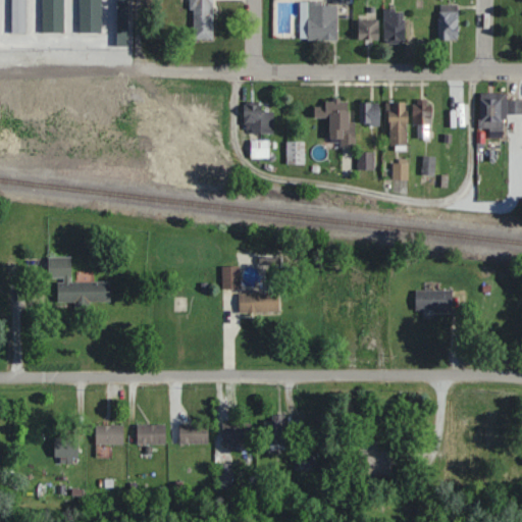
[(12,0),(12,32),(27,32),(27,0),(12,0)]
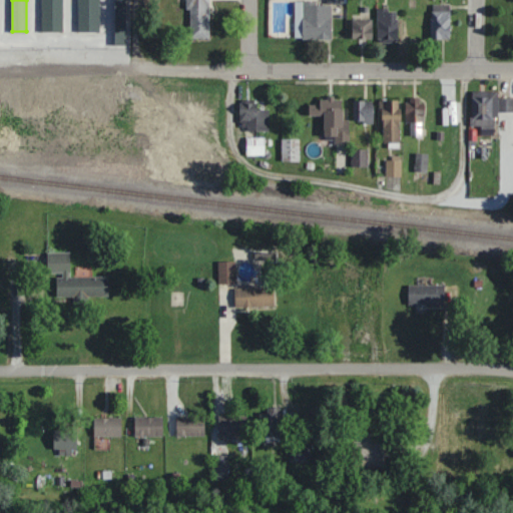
[(188,0),(188,38),(209,38),(209,0),(188,0)]
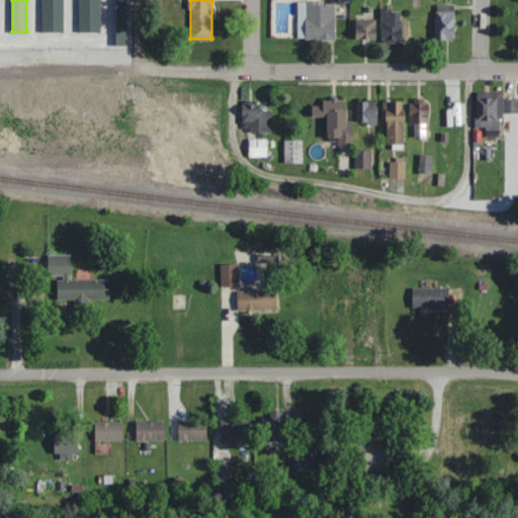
[(306,38),(335,38),(334,2),(348,2),(348,0),(330,0),(331,1),(306,2),(306,38)]
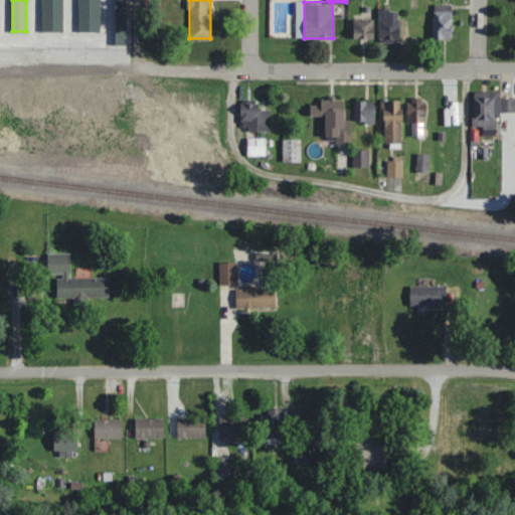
[(433,38),(452,38),(452,4),(433,4),(433,38)]
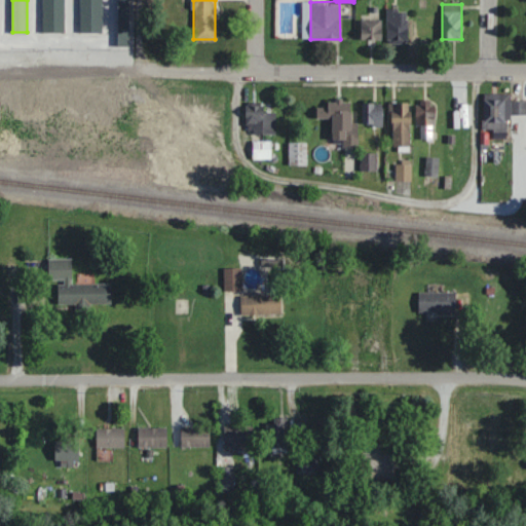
[(409,42),(409,8),(387,8),(387,42),(409,42)]
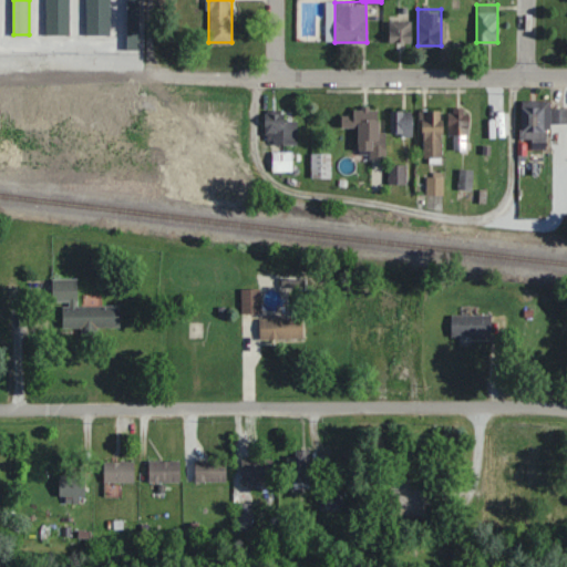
[(412,21),(390,21),(390,43),(412,43),(412,21)]
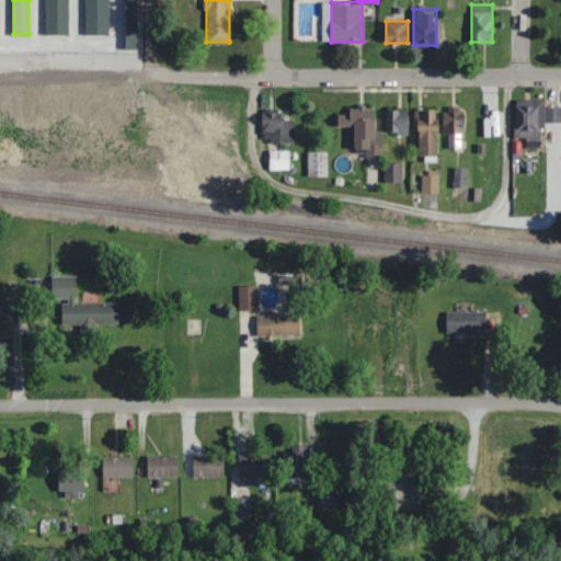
[(539,105),(515,105),(515,138),(539,138),(539,105)]
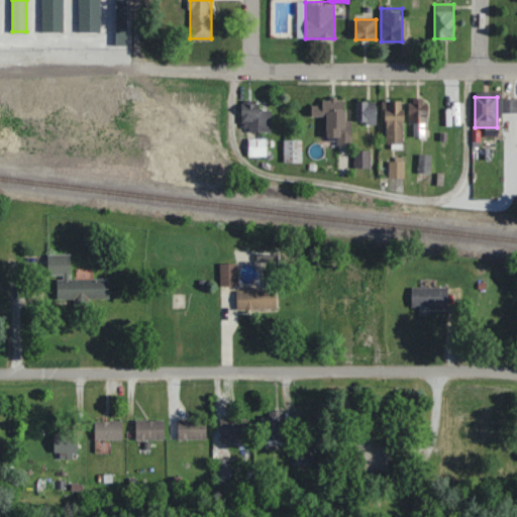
[(516,98),(502,99),(502,113),(516,113),(516,98)]
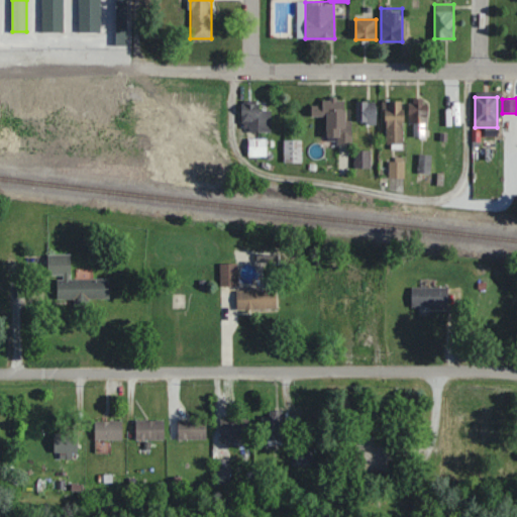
[(311,117),(327,117),(327,144),(352,144),(352,121),(345,121),(345,100),(311,100),(311,117)]
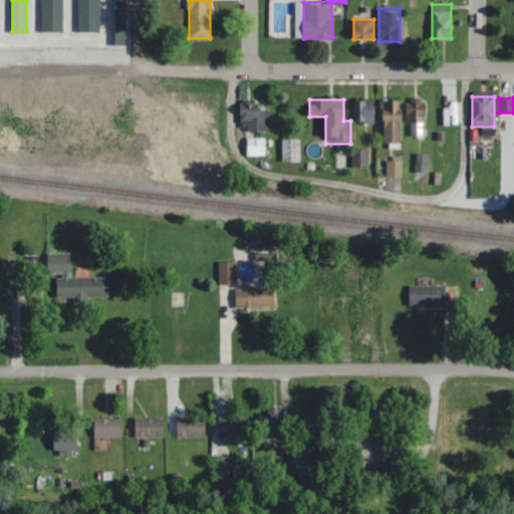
[(383,143),(401,144),(401,100),(383,99),(383,143)]
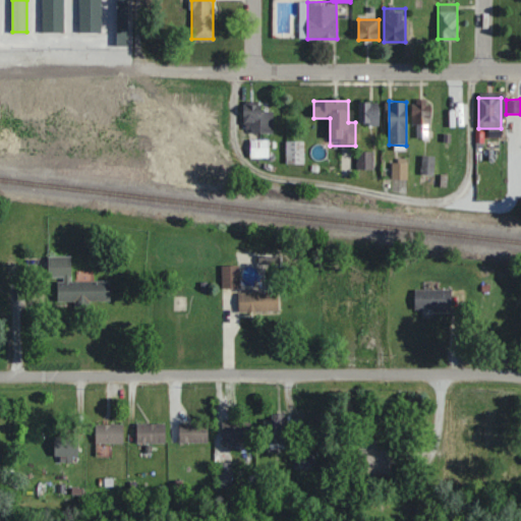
[(380,102),(360,102),(360,125),(380,125),(380,102)]
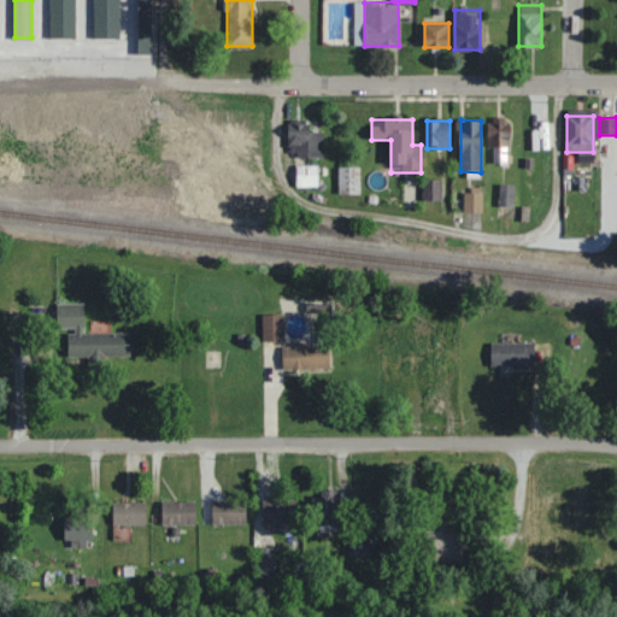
[(491,165),(511,165),(511,124),(491,124),(491,165)]
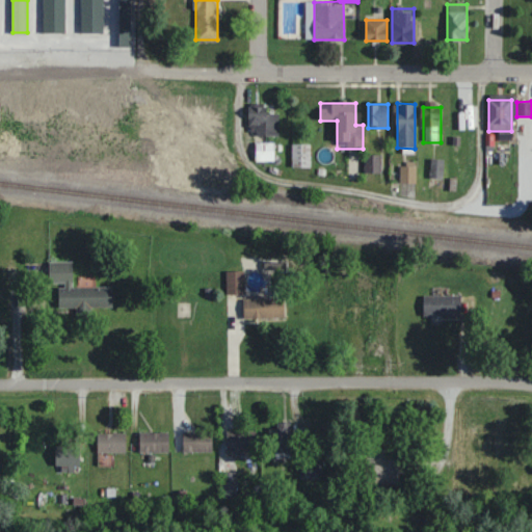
[(278,112),(251,112),(251,135),(278,135),(278,112)]
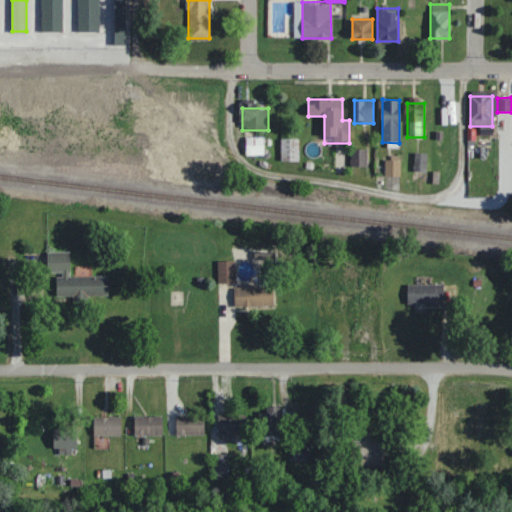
[(263,138),(247,138),(247,154),(263,154),(263,138)]
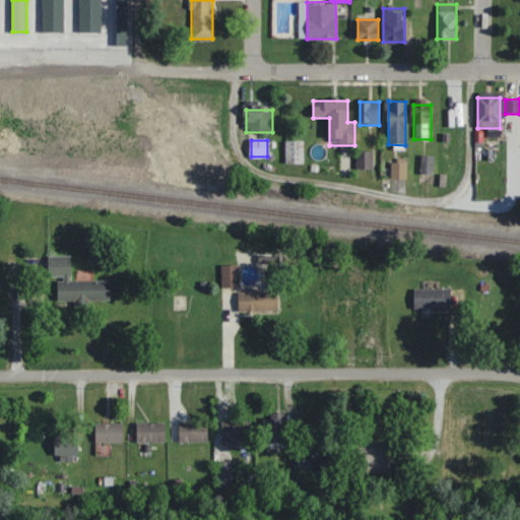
[(304,140),(285,140),(285,163),(304,163),(304,140)]
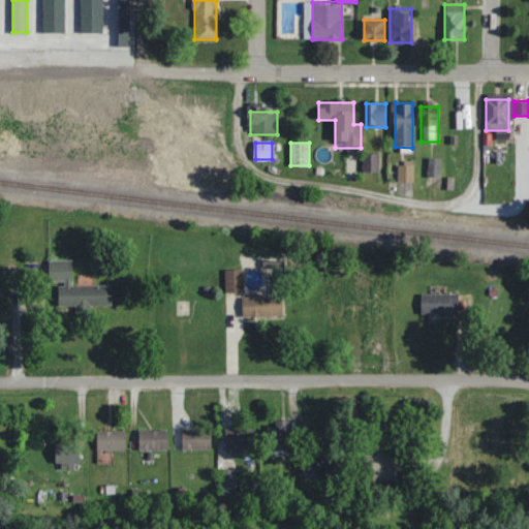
[(378,154),(364,154),(364,172),(378,172),(378,154)]
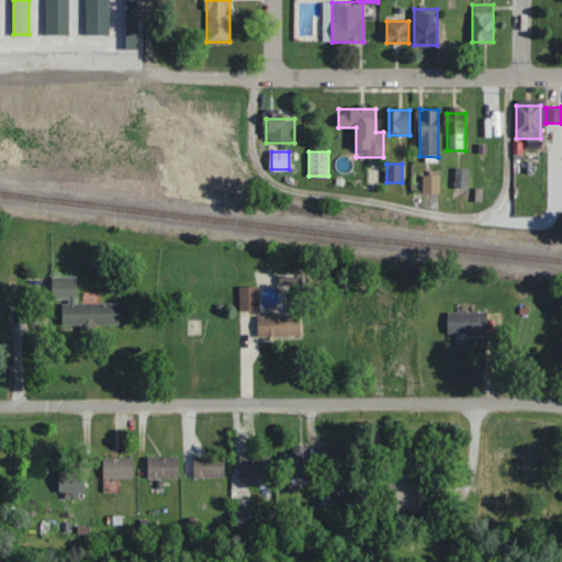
[(456,187),(468,187),(468,168),(456,168),(456,187)]
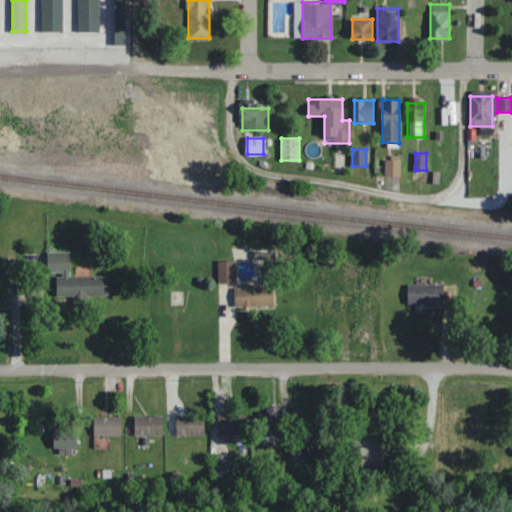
[(400,160),(386,159),(385,175),(400,175),(400,160)]
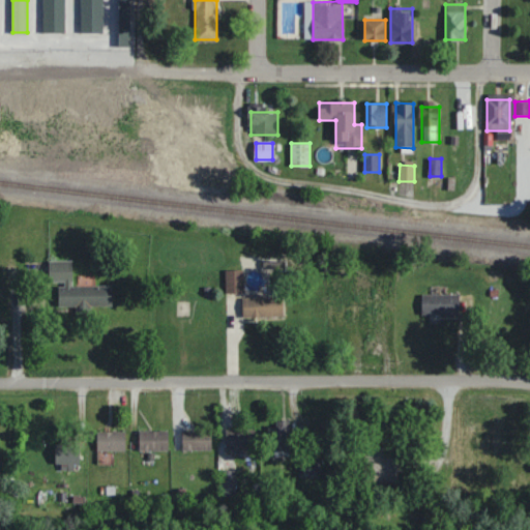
[(113,286),(74,286),(72,261),(49,261),(50,284),(59,284),(59,307),(78,307),(78,317),(90,317),(90,306),(113,306),(113,286)]
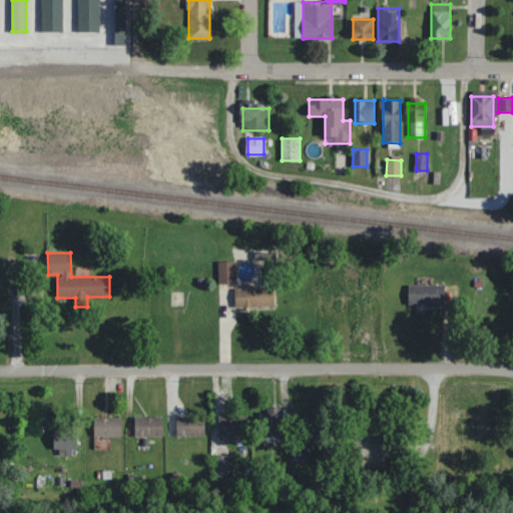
[(218,261),(218,283),(234,283),(234,261),(218,261)]
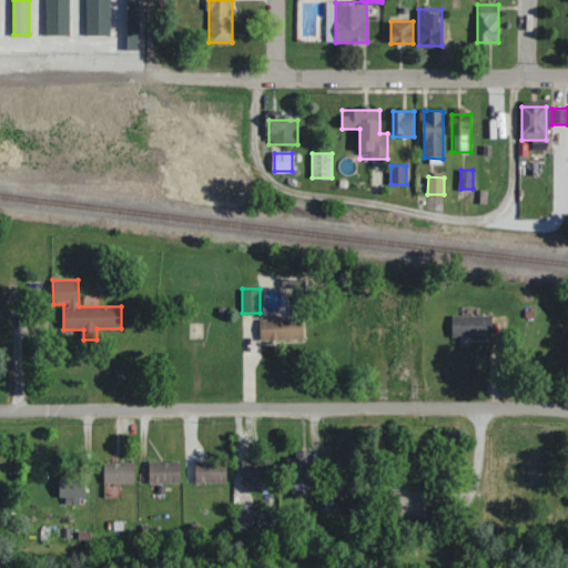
[(453,337),(493,337),(493,316),(453,316),(453,337)]
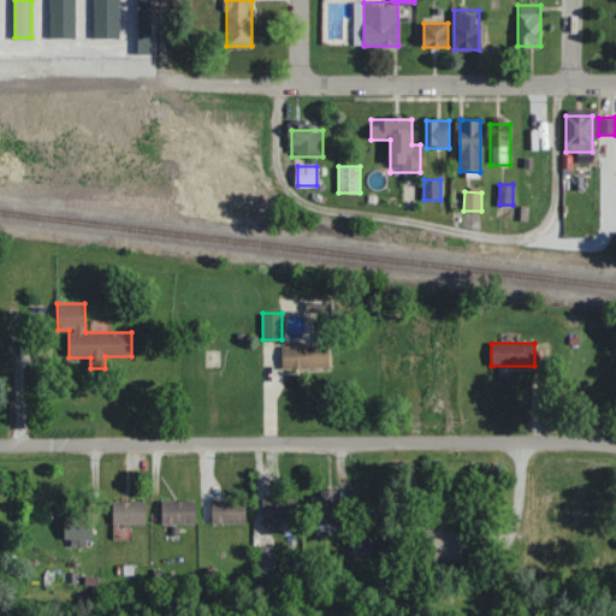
[(282,369),(331,369),(331,345),(282,345),(282,369)]
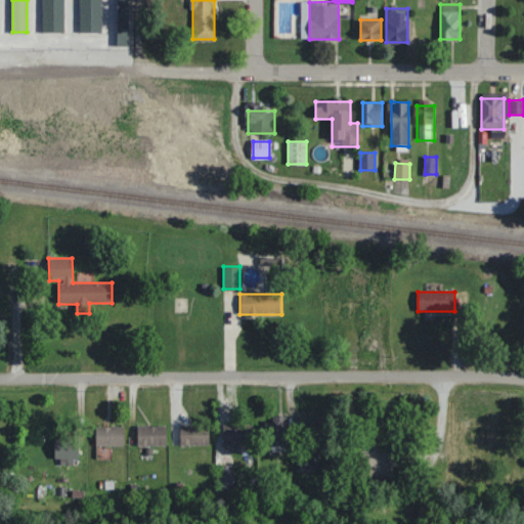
[(265,418),(265,450),(287,450),(287,418),(265,418)]
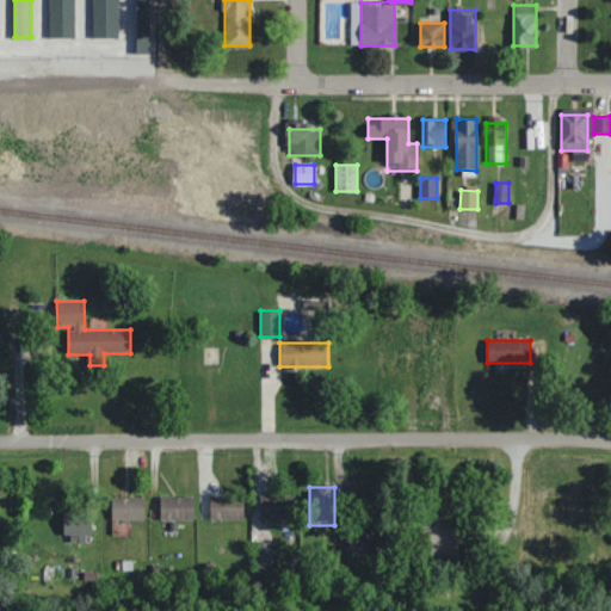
[(244,495),(210,495),(210,519),(244,519),(244,495)]
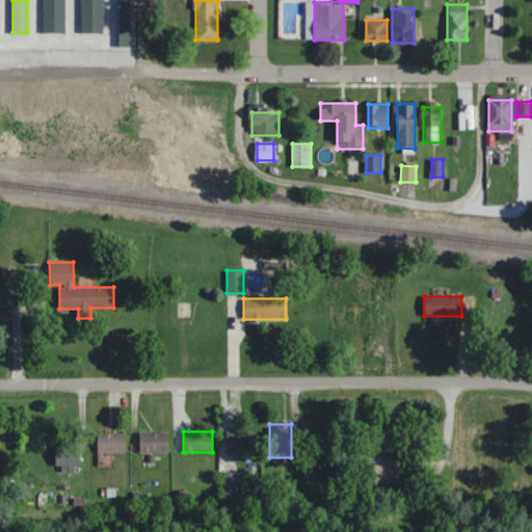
[(227,451),(258,451),(258,431),(227,431),(227,451)]
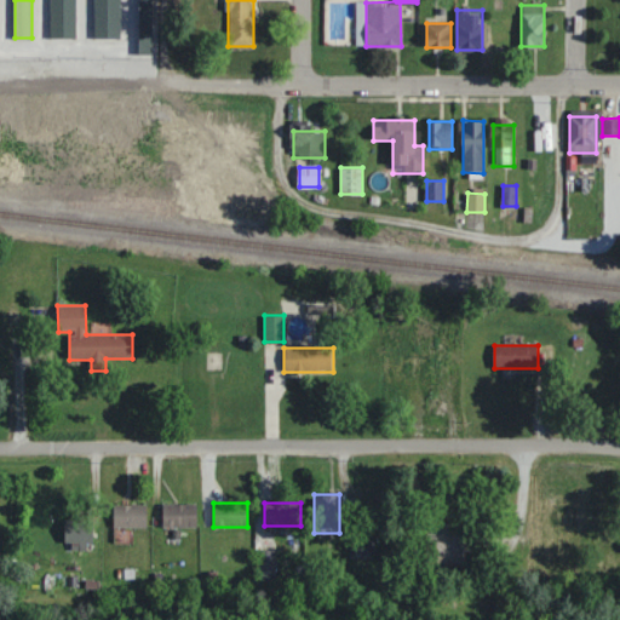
[(196,528),(196,504),(164,504),(164,528),(196,528)]
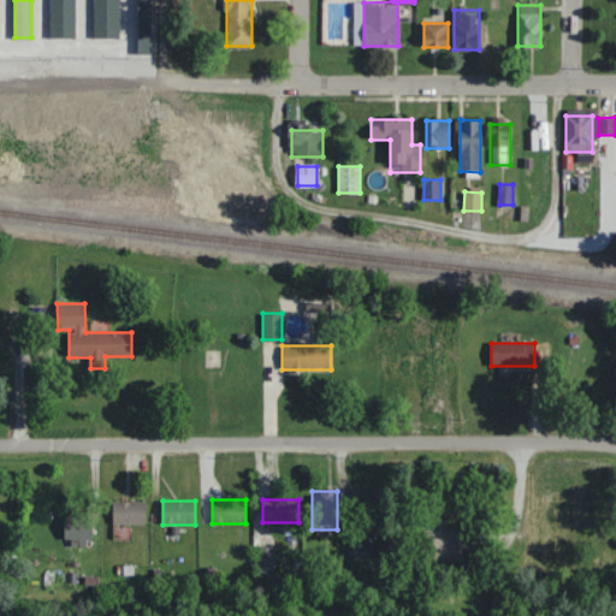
[(575,501),(545,501),(545,527),(575,527),(575,501)]
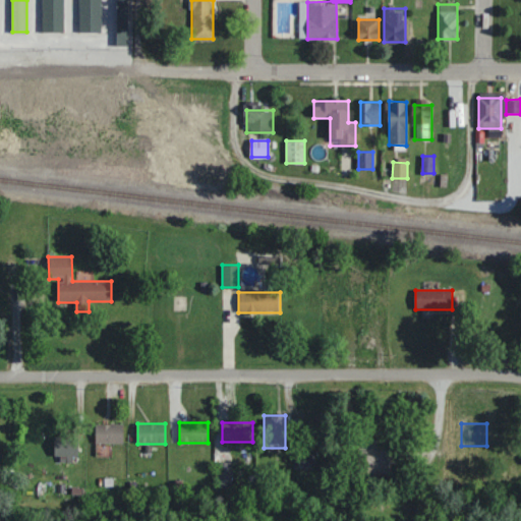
[(123,424),(96,424),(96,445),(123,445),(123,424)]
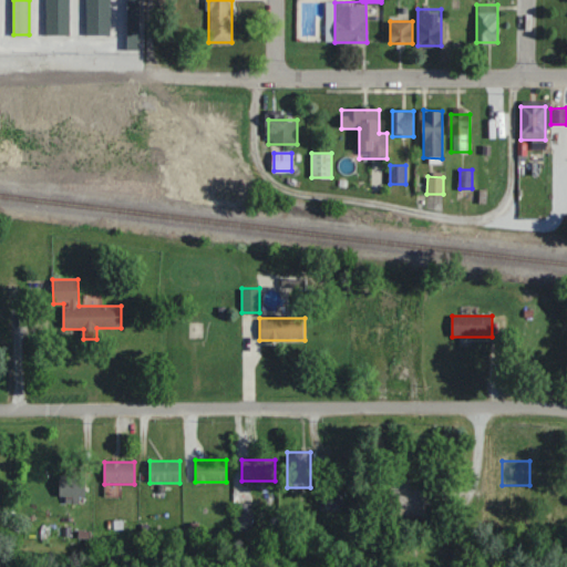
[(60,474),(60,498),(85,498),(85,474),(60,474)]
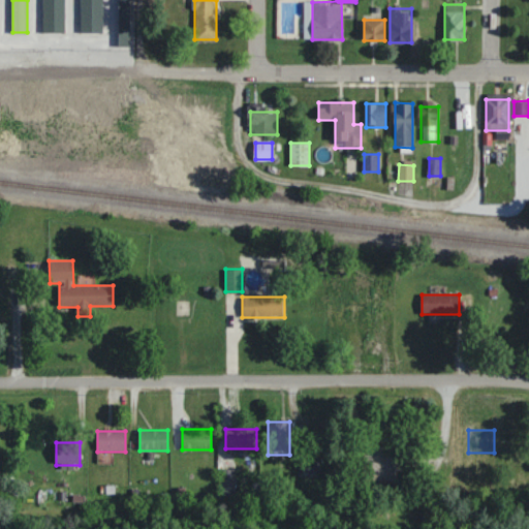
[(398,447),(364,446),(363,480),(397,481),(398,447)]
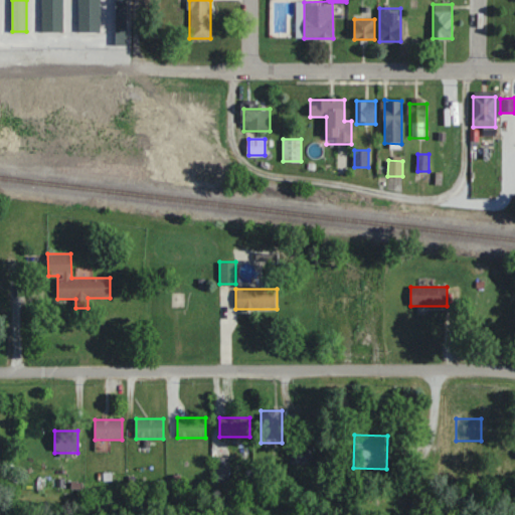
[(292,463),(310,463),(310,449),(292,449),(292,463)]
